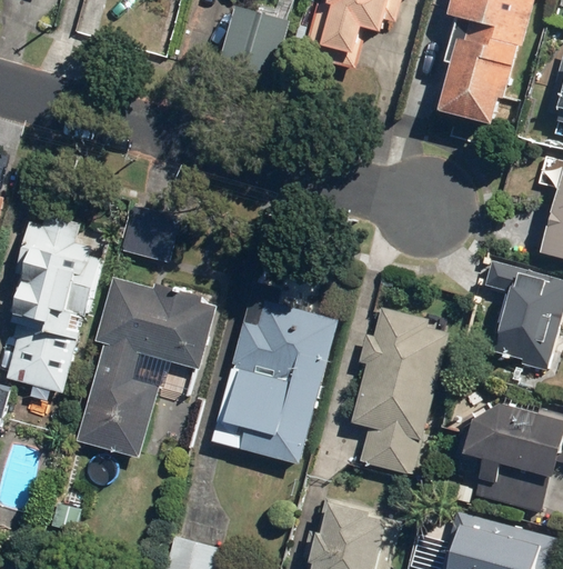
[(312,2),(299,55),(350,67),(360,27),(382,32),(385,19),(389,20),(393,0),(315,0),(315,3),(312,2)]
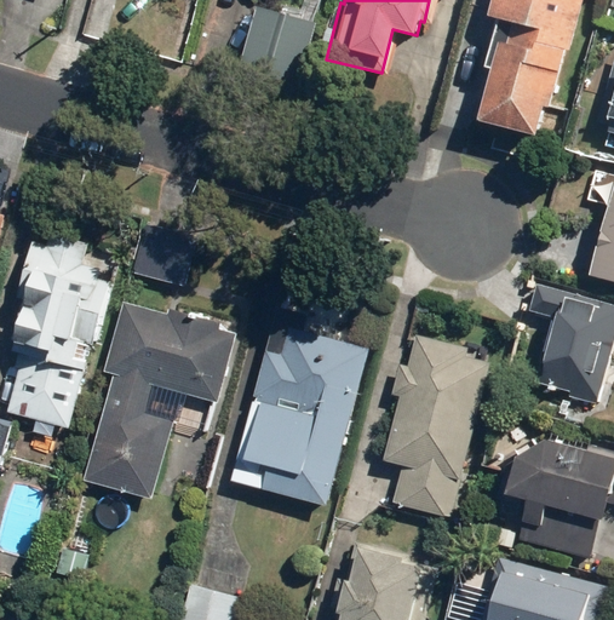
[(489,0),(486,17),(510,23),(508,38),(567,51),(579,0),(489,0)]
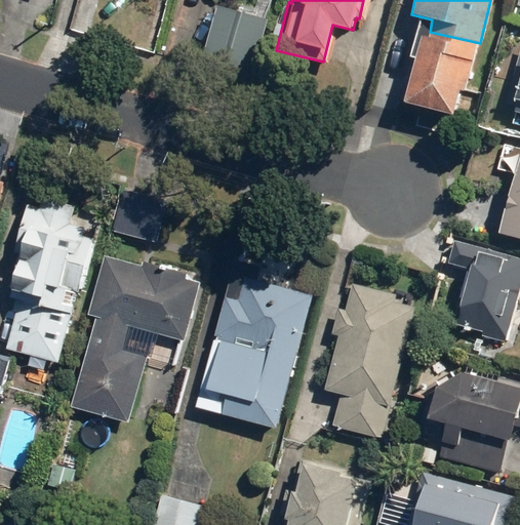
[(216,6),(201,57),(246,71),(262,19),(216,6)]
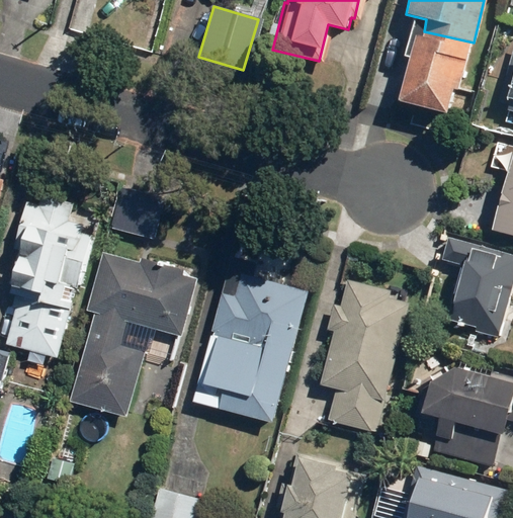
[(512,151),(492,230),(512,235),(512,151)]
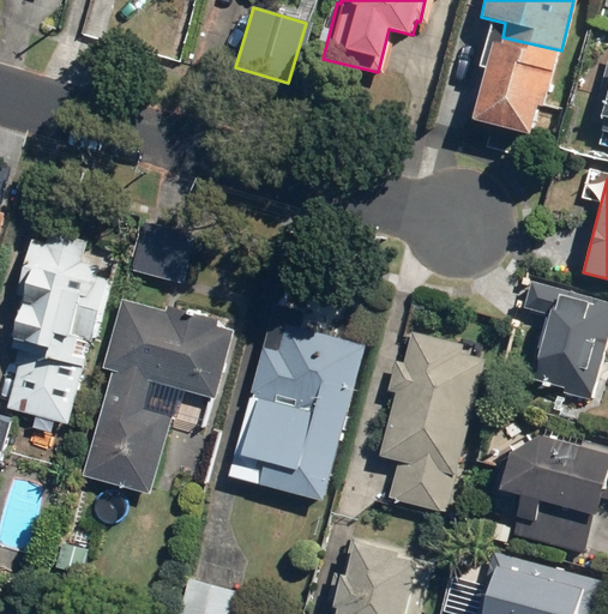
[(122,269),(174,283),(187,234),(134,221),(122,269)]
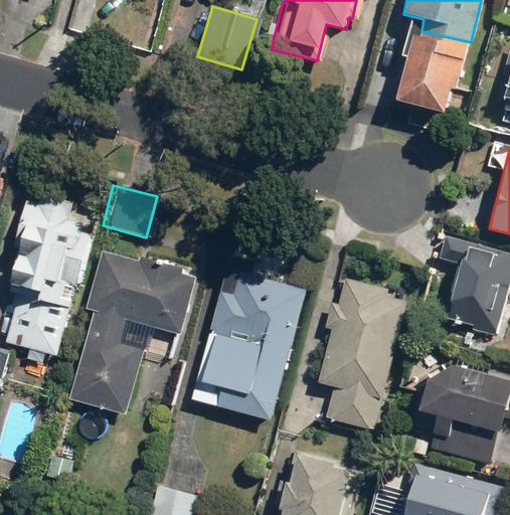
[(0,340),(53,354),(71,286),(74,287),(89,231),(77,229),(79,221),(64,217),(68,200),(38,192),(36,202),(24,199),(11,246),(16,247),(7,283),(14,284),(0,340)]
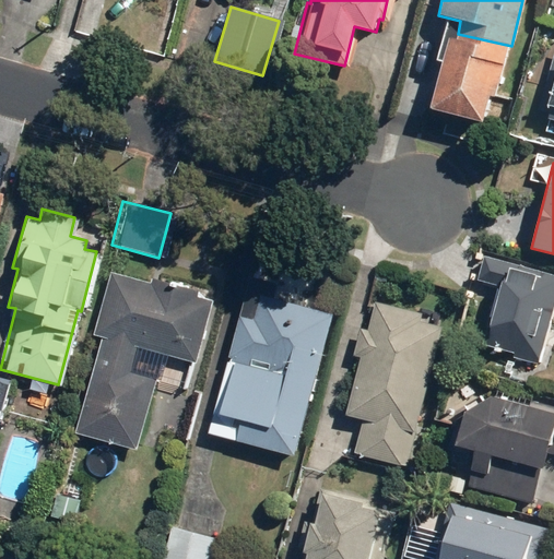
[(481,345),(538,363),(553,308),(553,275),(484,254),(475,284),(497,290),(481,345)]
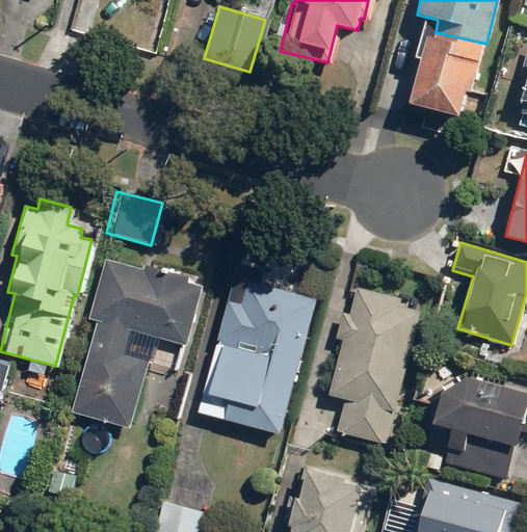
[(68,410),(127,426),(146,354),(125,349),(130,328),(189,344),(205,285),(98,257),(82,315),(93,318),(68,410)]
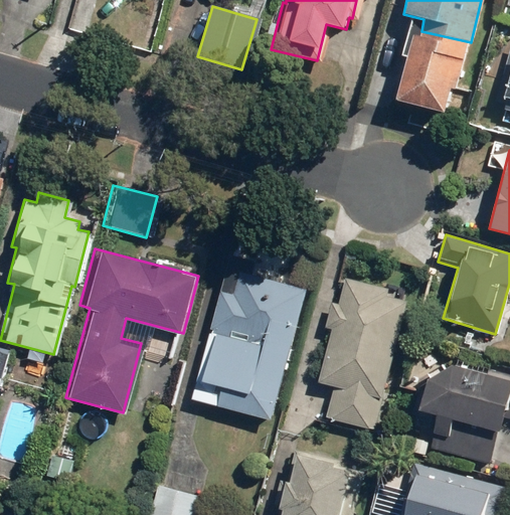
[(217,406),(271,420),(307,290),(252,275),(256,263),(233,256),(210,339),(225,343),(217,369),(226,372),(217,406)]
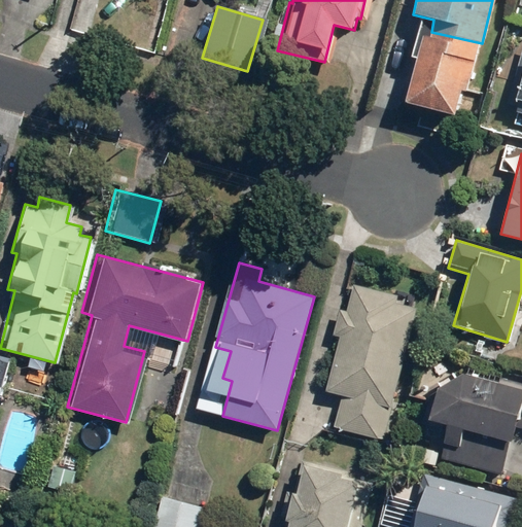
[(336,428),(384,441),(416,309),(398,304),(401,295),(354,284),(348,312),(341,310),(335,336),(340,337),(326,392),(343,396),(336,428)]
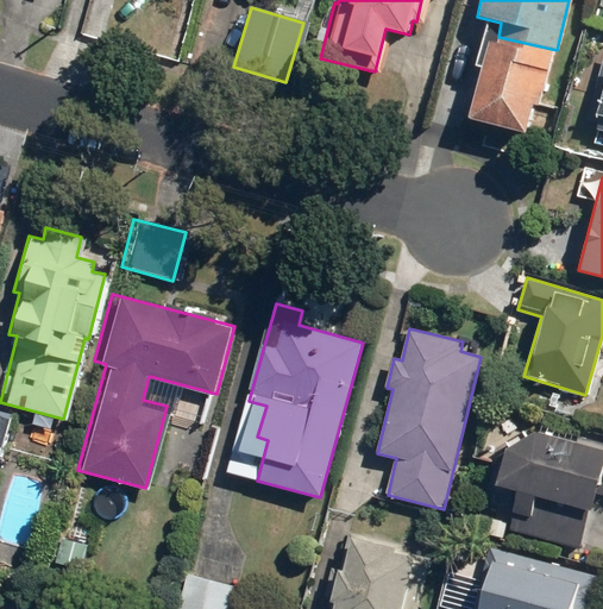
[(0,459),(1,459),(13,415),(0,412),(0,459)]
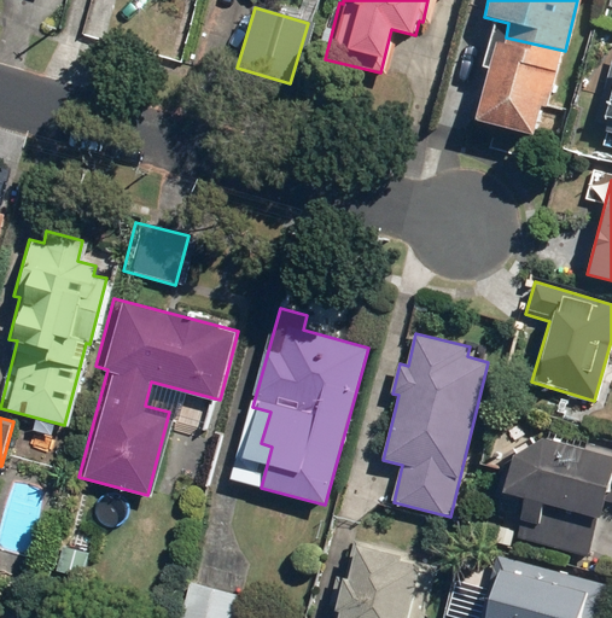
[(535,542),(589,557),(611,470),(611,454),(543,437),(506,456),(497,490),(524,497),(518,520),(540,525),(535,542)]
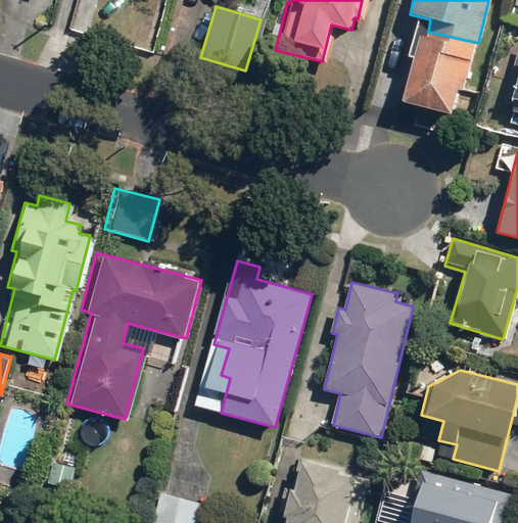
[(359,522),(371,480),(344,473),(346,468),(301,457),(293,490),(286,489),(279,515),(287,517),(285,522),(359,522)]
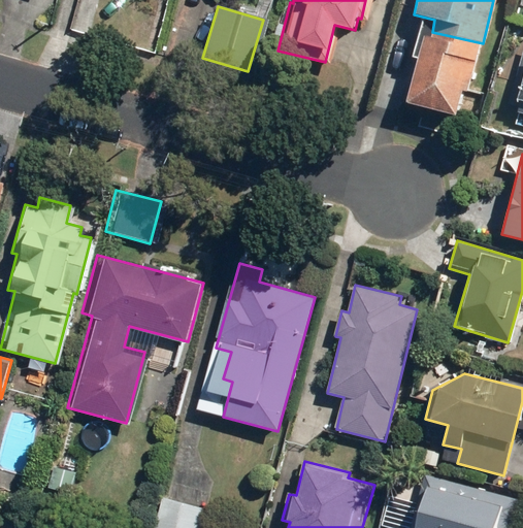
[(45,486),(72,494),(78,473),(53,465),(45,486)]
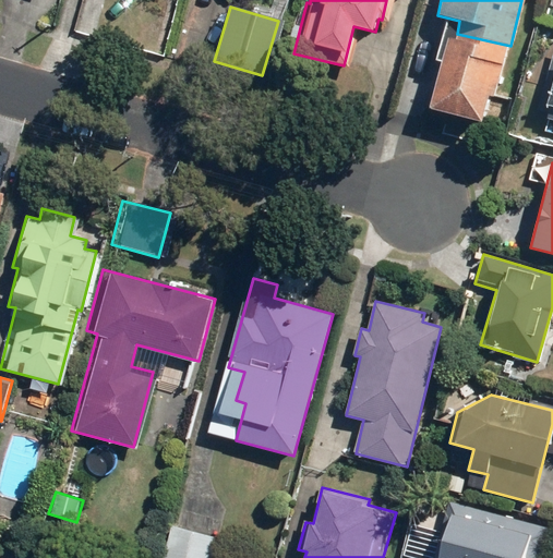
[(432,557),(543,557),(552,528),(447,500),(432,557)]
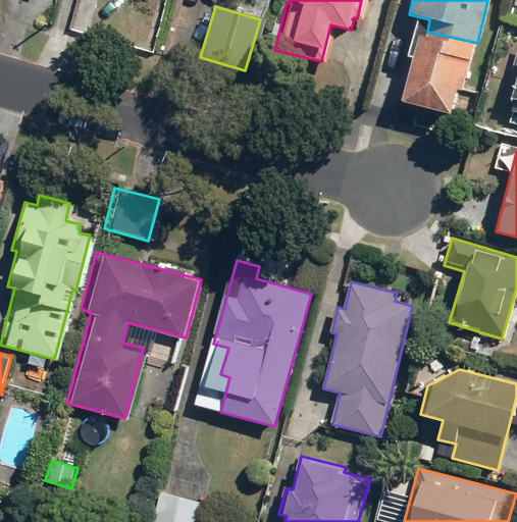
[(152,521),(197,521),(203,502),(161,490),(152,521)]
